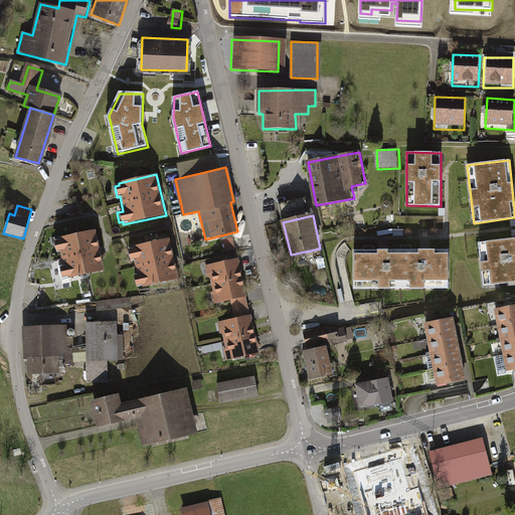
[(97,229),(58,237),(59,239),(54,240),(56,252),(62,251),(65,267),(60,268),(62,278),(69,276),(69,279),(105,271),(97,229)]
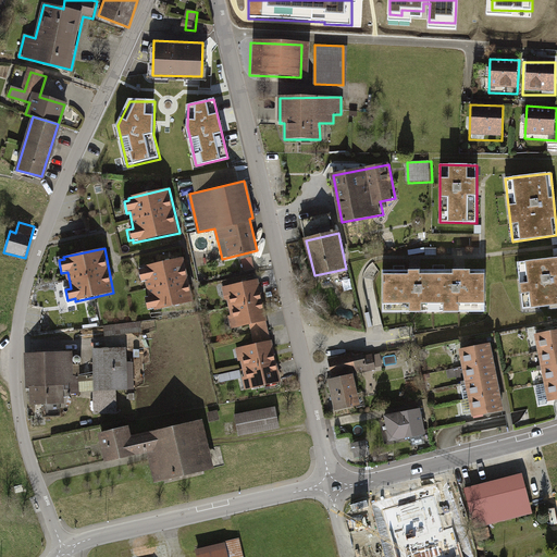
[(184,258),(144,265),(144,269),(138,270),(141,283),(147,282),(150,298),(145,299),(147,309),(155,308),(156,310),(194,302),(184,258)]
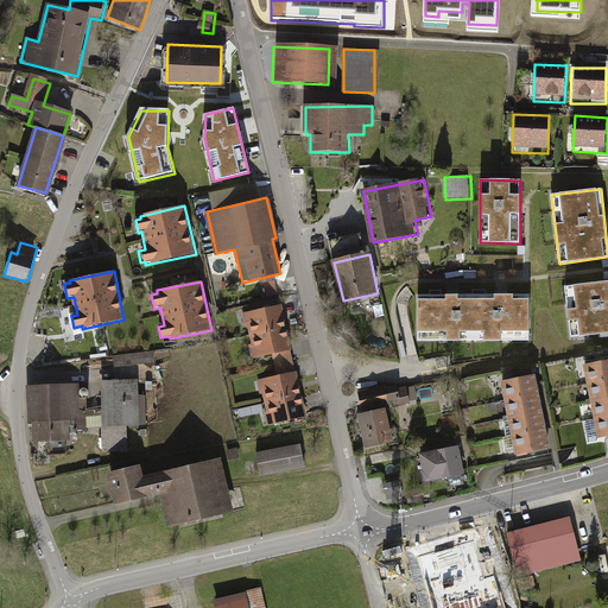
[(274,282),(264,284),(266,296),(277,293),(274,282)]
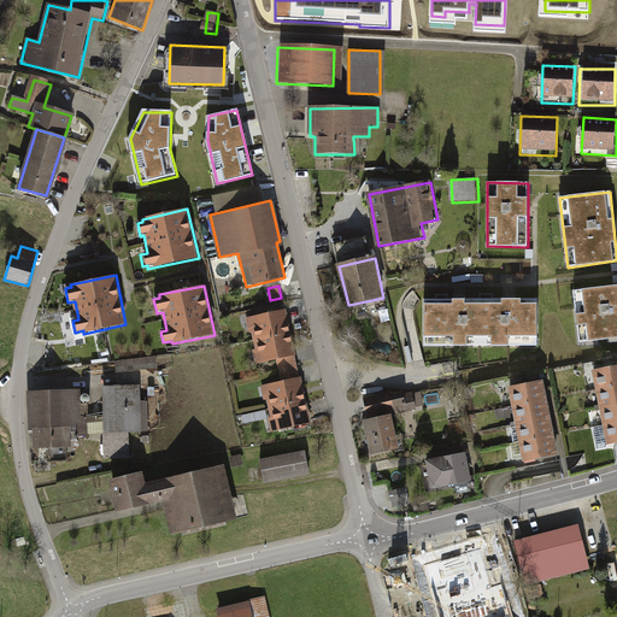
[(616,286),(574,291),(580,342),(610,339),(610,342),(616,341),(616,286)]
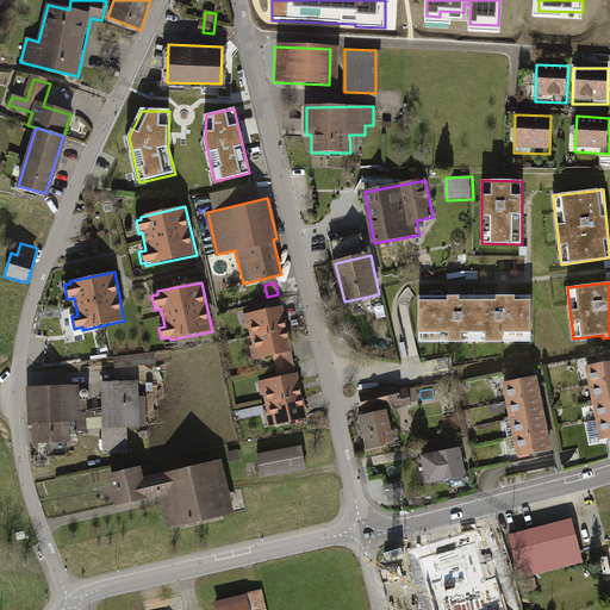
[(431,296),(419,296),(419,342),(474,342),(474,296),(443,296),(443,292),(431,291),(431,296)]
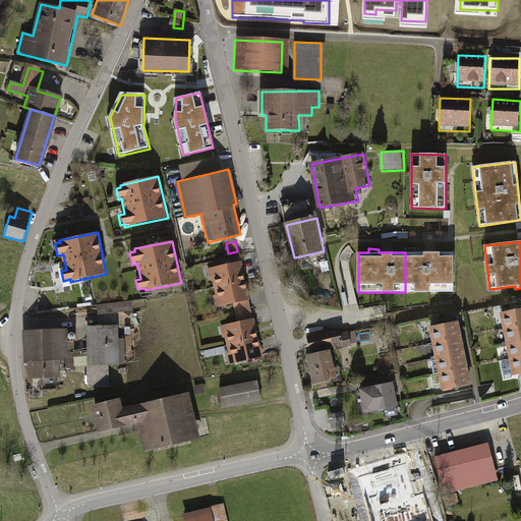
[(405,248),(405,252),(405,292),(454,292),(454,252),(416,252),(416,248),(405,248)]
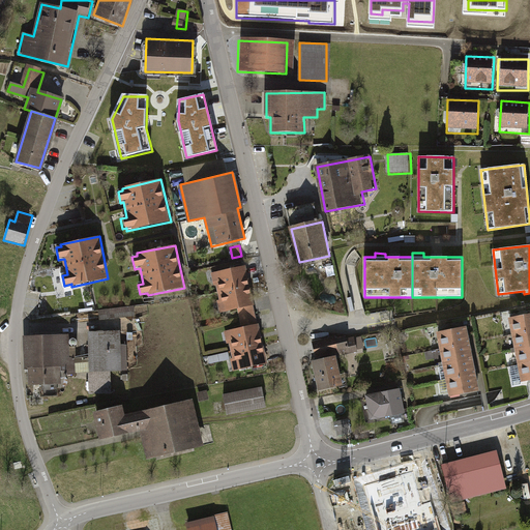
[(245,266),(211,273),(213,286),(216,285),(219,300),(216,301),(219,313),(237,310),(254,305),(245,266)]
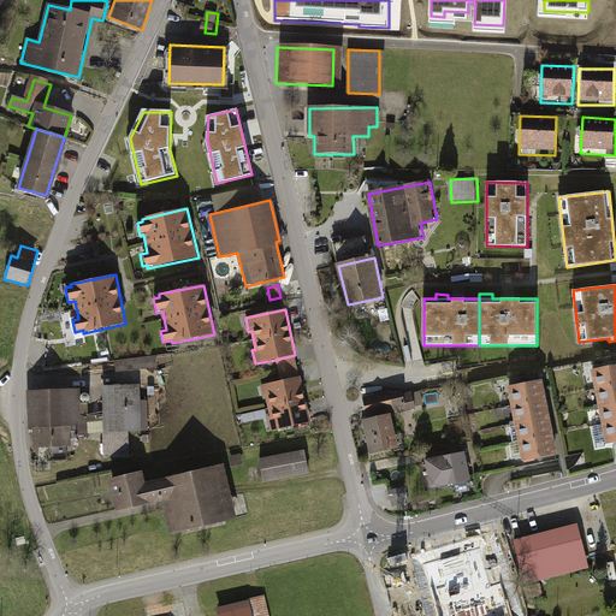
[(297,366),(295,355),(276,360),(278,369),(297,366)]
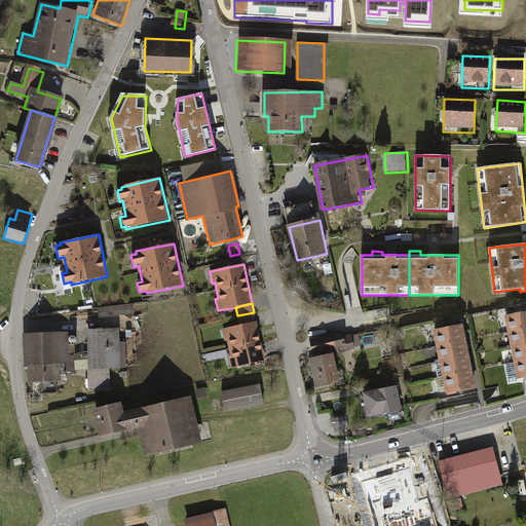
[(134,304),(98,307),(99,316),(135,313),(134,304)]
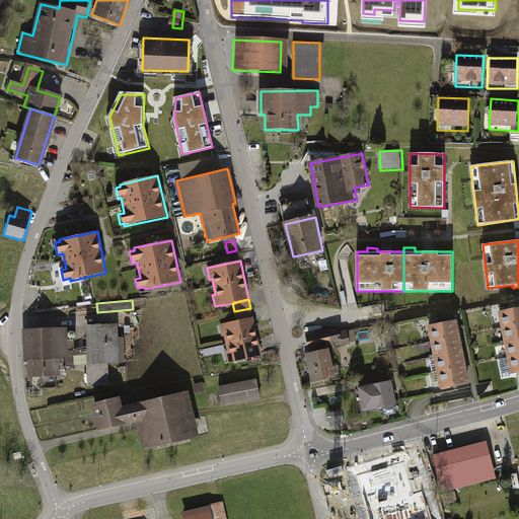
[(252,317),(250,308),(234,311),(236,320),(252,317)]
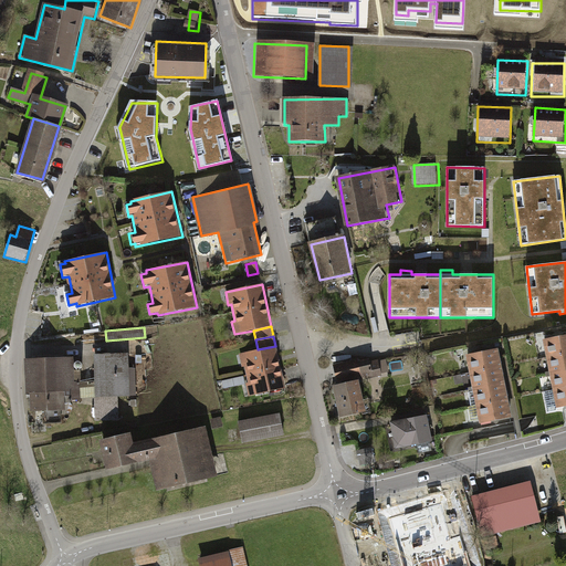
[(565,337),(545,342),(558,409),(565,407),(565,337)]
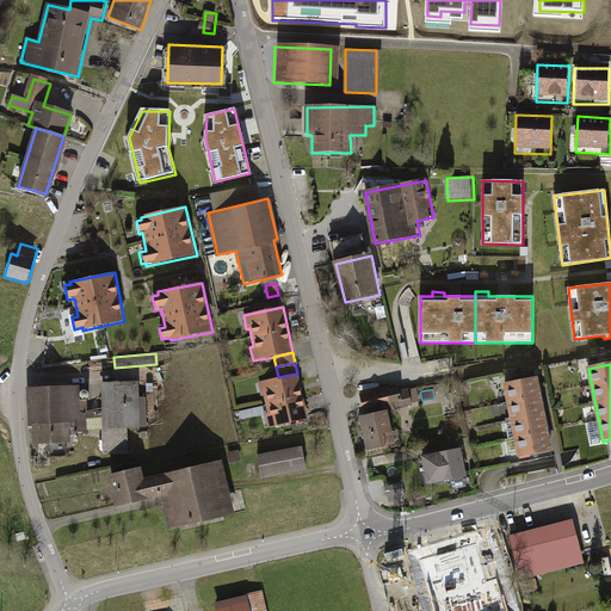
[(278,377),(258,382),(261,396),(264,395),(267,413),(265,414),(267,429),(308,420),(297,374),(278,377)]
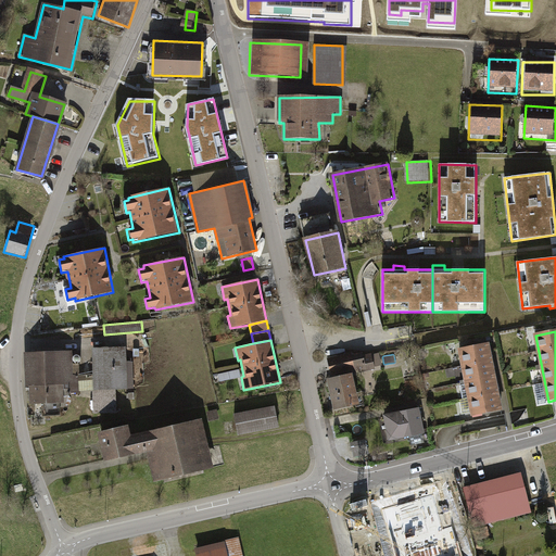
[(488,344),(460,350),(474,415),(502,409),(488,344)]
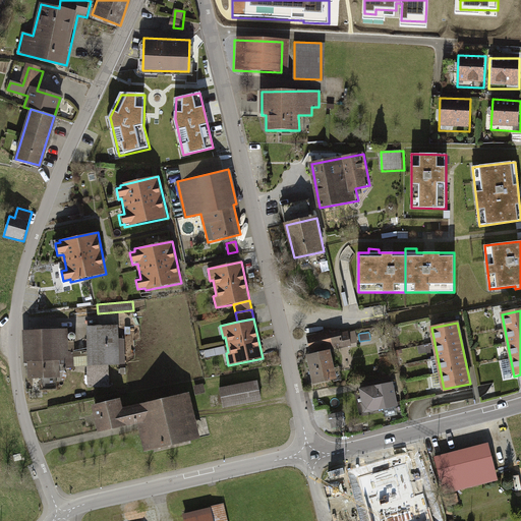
[(118,325),(85,326),(87,348),(75,349),(75,365),(87,364),(88,387),(110,387),(109,365),(125,364),(125,339),(118,339),(118,325)]
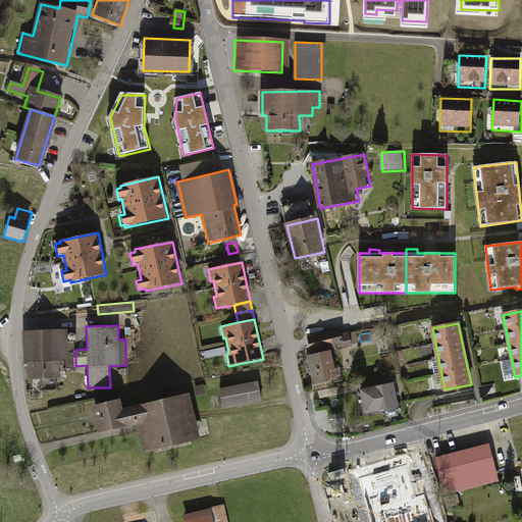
[(67,330),(22,331),(23,362),(28,362),(29,380),(60,379),(59,363),(64,363),(64,368),(74,368),(73,352),(68,352),(67,330)]
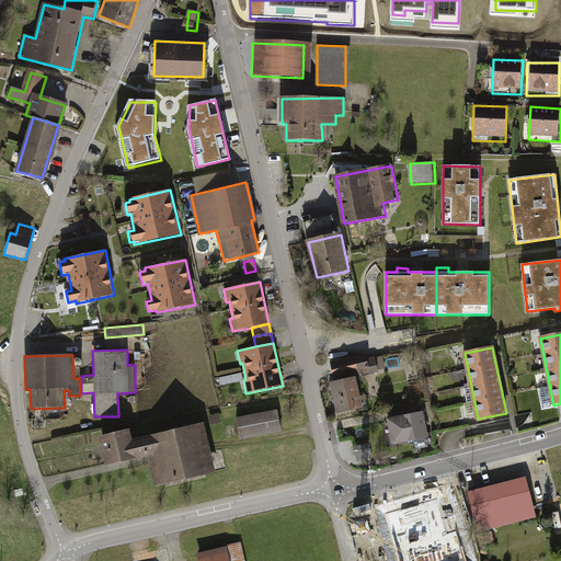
[(364,357),(334,364),(336,376),(366,369),(364,357)]
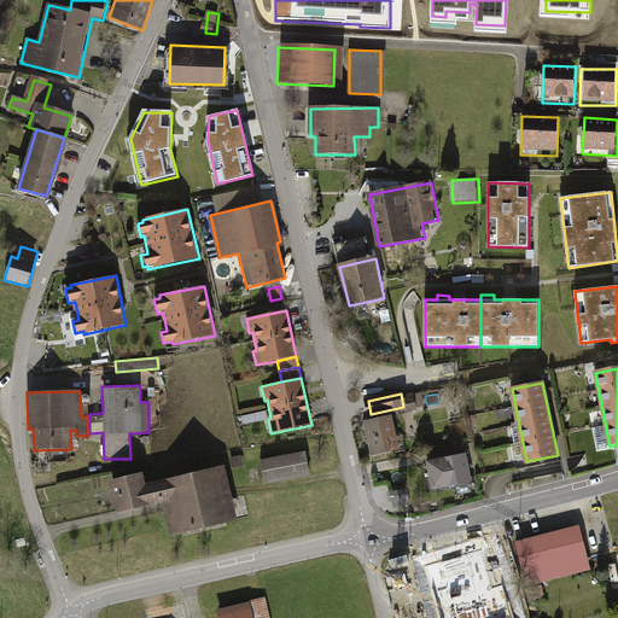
[(373,456),(398,450),(390,418),(366,424),(373,456)]
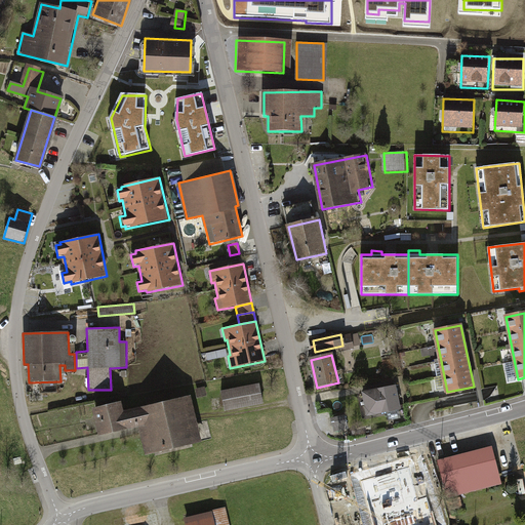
[(514,362),(505,364),(509,382),(518,381),(514,362)]
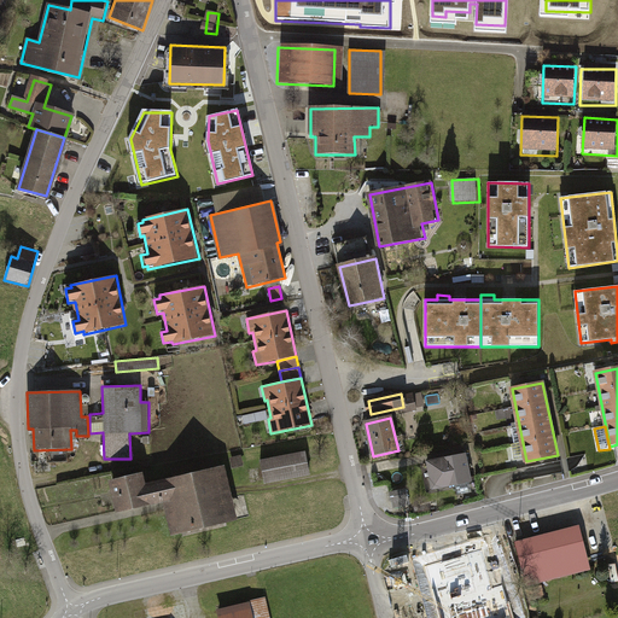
[(304,452),(262,460),(267,484),(309,477),(304,452)]
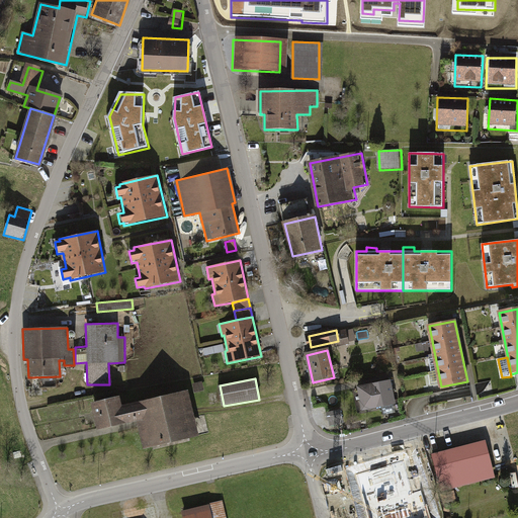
[(368,385),(360,387),(364,409),(395,403),(391,381),(382,383),(381,379),(367,381),(368,385)]
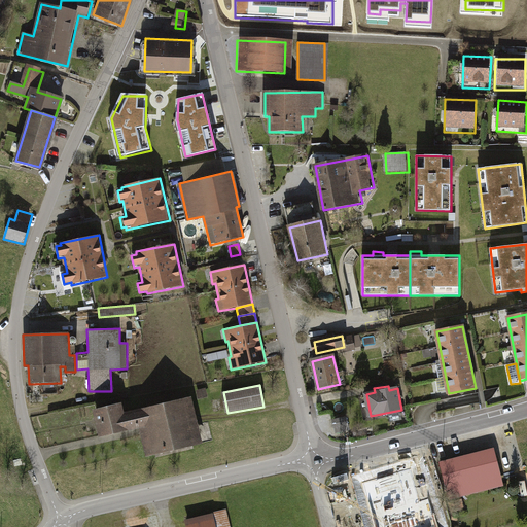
[(205,388),(197,390),(198,397),(207,395),(205,388)]
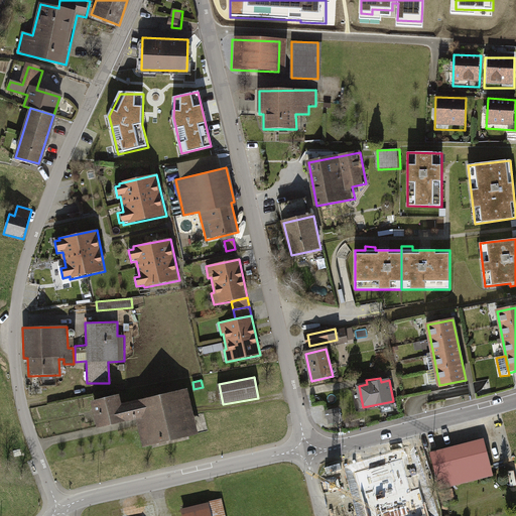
[(120,396),(91,403),(97,429),(136,420),(142,447),(199,434),(188,390),(122,404),(120,396)]
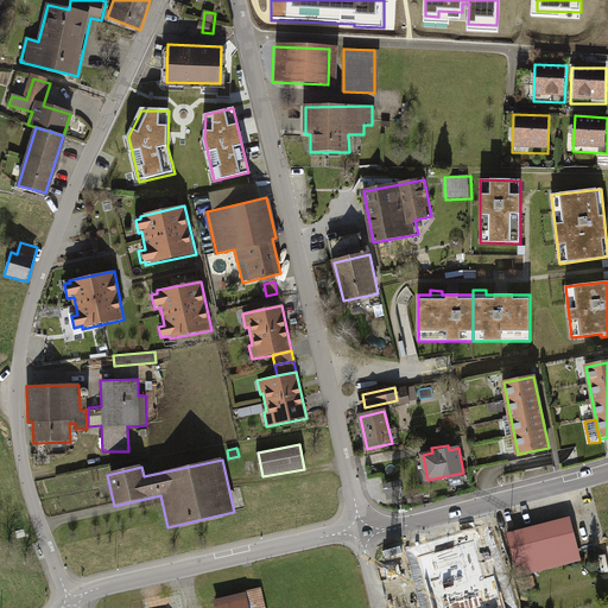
[(400,481),(384,485),(387,500),(404,496),(400,481)]
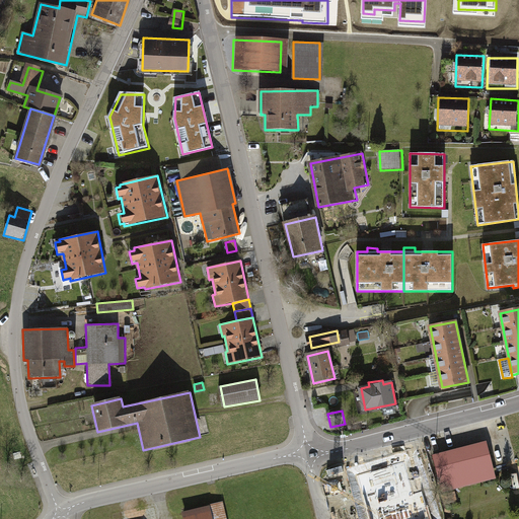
[(485,444),(436,457),(445,491),(494,477),(485,444)]
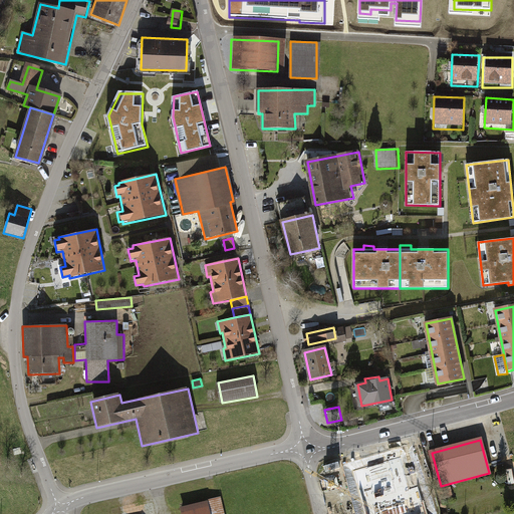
[(343,506),(344,513),(411,513),(408,499),(416,497),(413,482),(423,480),(417,452),(402,455),(405,472),(358,481),(362,503),(343,506)]
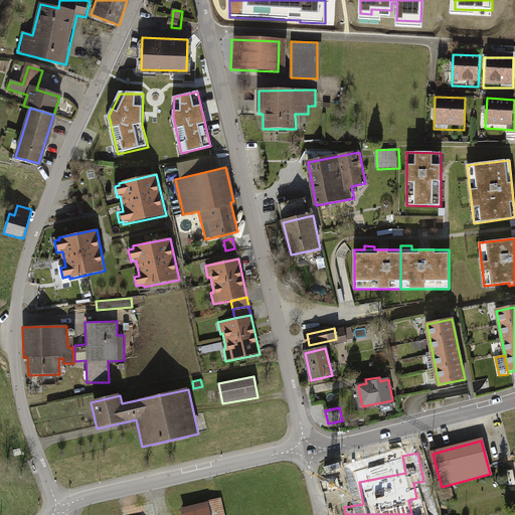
[(234,514),(232,495),(190,505),(193,514),(234,514)]
